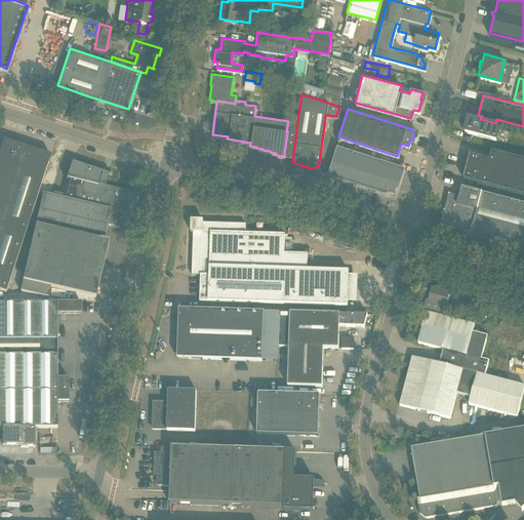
[(495,123),(481,119),(468,115),(464,129),(476,132),(495,137),(498,123),(495,123)]
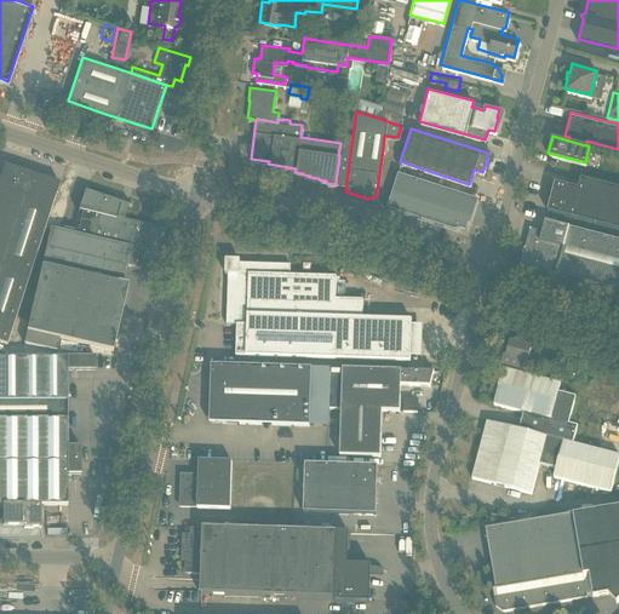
[(339,155),(336,181),(347,182),(351,144),(340,143),(338,155),(339,155)]
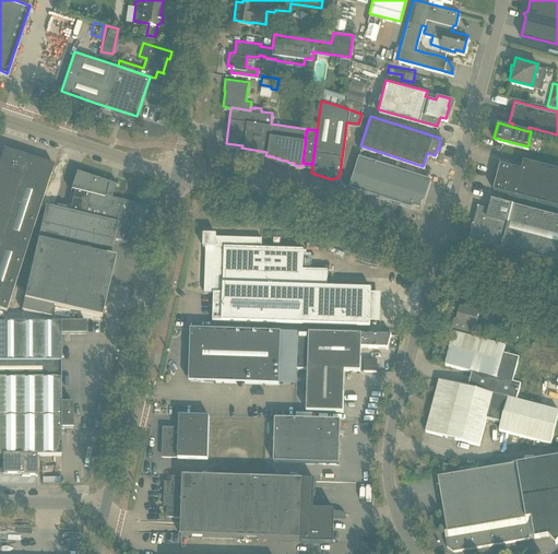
[(3,145),(0,153),(0,305),(6,307),(37,209),(52,162),(3,145)]
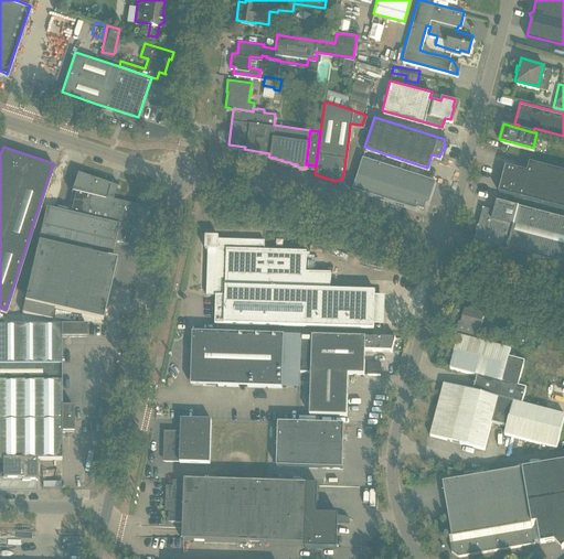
[(435,179),(361,156),(351,186),(414,206),(418,205),(417,203),(424,200),(424,202),(428,200),(435,179)]
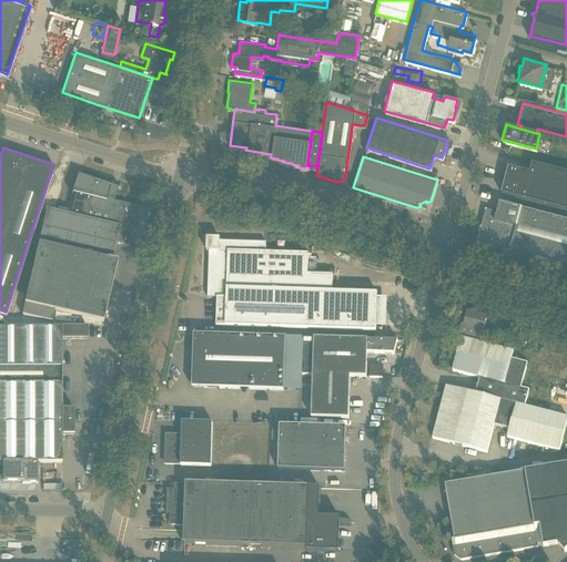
[(566,169),(532,160),(528,169),(507,163),(500,190),(566,206),(566,169)]
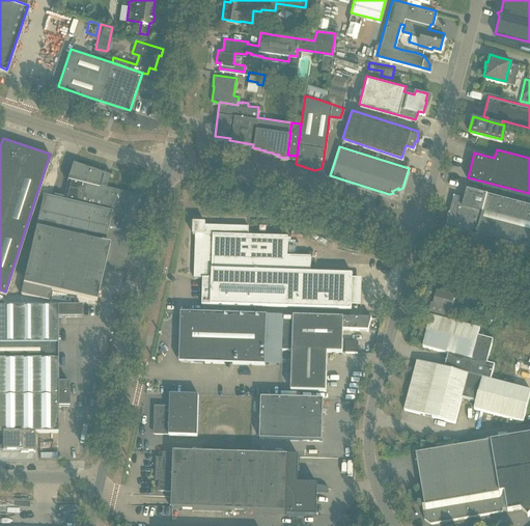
[(63,196),(43,191),(39,201),(20,291),(48,298),(51,286),(85,295),(95,297),(109,240),(104,239),(107,224),(119,226),(128,189),(98,183),(101,170),(102,170),(72,160),(65,178),(66,178),(67,175),(70,176),(63,196)]
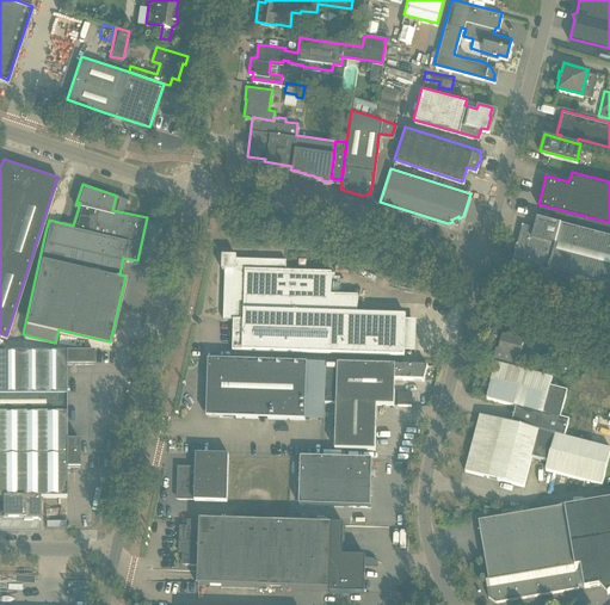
[(609,233),(547,216),(536,213),(533,224),(522,221),(516,240),(515,241),(515,244),(515,246),(512,257),(523,259),(609,281),(609,233)]
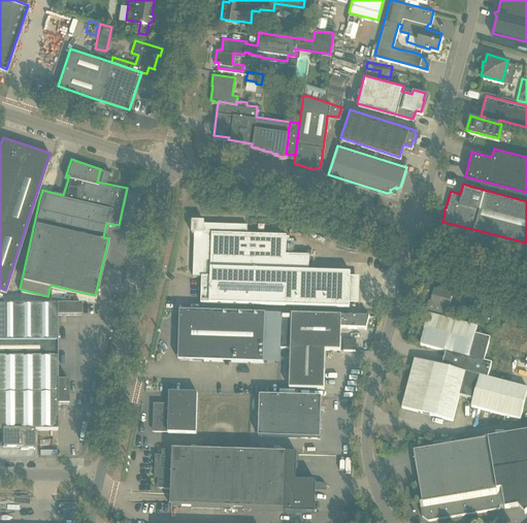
[(245,231),(246,222),(203,221),(203,218),(195,218),(191,221),(191,230),(193,230),(192,273),(200,273),(200,299),(349,304),(350,269),(302,267),(303,260),(307,260),(308,252),(285,252),(286,232),(245,231)]
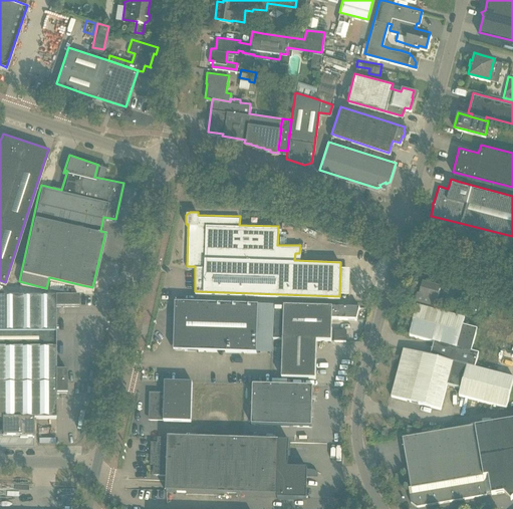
[(416,291),(414,299),(415,299),(436,304),(438,297),(436,296),(440,284),(422,279),(421,279),(419,288),(423,289),(422,293),(416,291)]
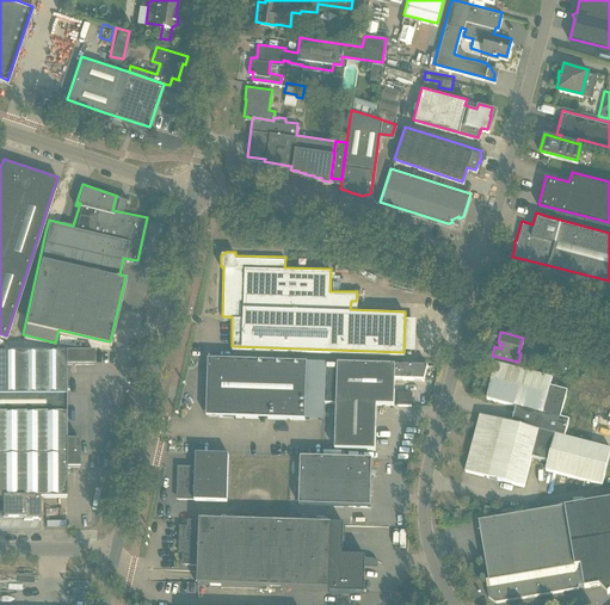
[(0,513),(18,513),(23,513),(23,516),(38,516),(38,493),(66,493),(66,463),(79,463),(79,436),(66,436),(65,409),(65,360),(93,360),(93,347),(65,347),(53,347),(0,347),(0,513)]
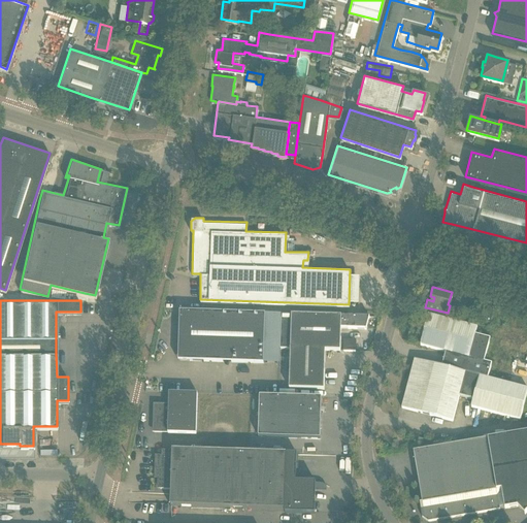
[(223,307),(263,308),(263,301),(218,300),(218,302),(223,302),(223,307)]
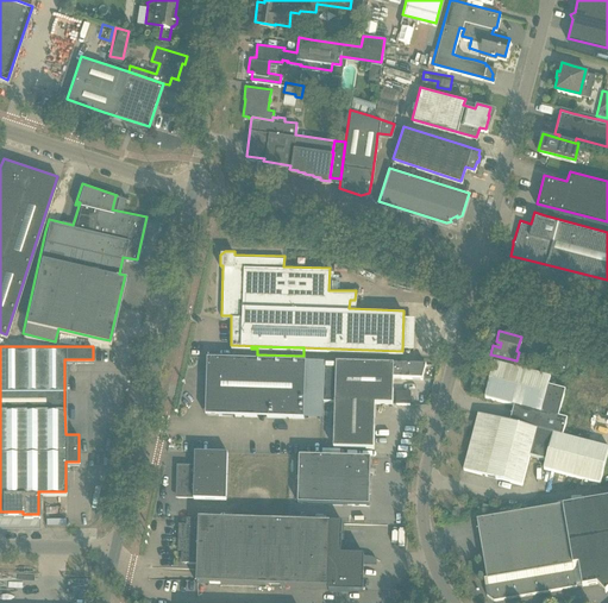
[(220,355),(206,353),(205,412),(304,414),(305,357),(220,355)]
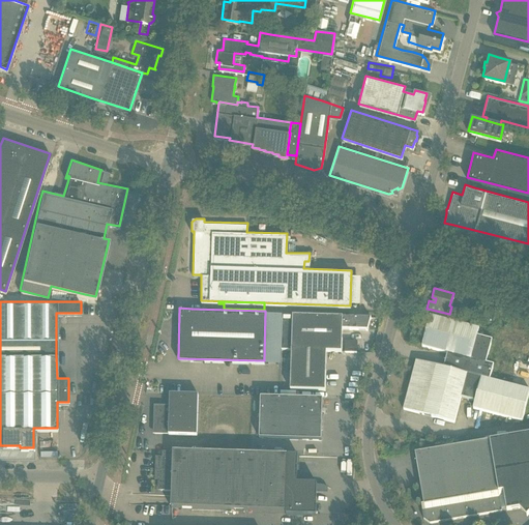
[(370,314),(359,314),(342,314),(292,312),(292,313),(282,312),(281,345),(291,346),(291,347),(325,348),(341,348),(342,325),(348,325),(348,326),(366,326),(370,314)]
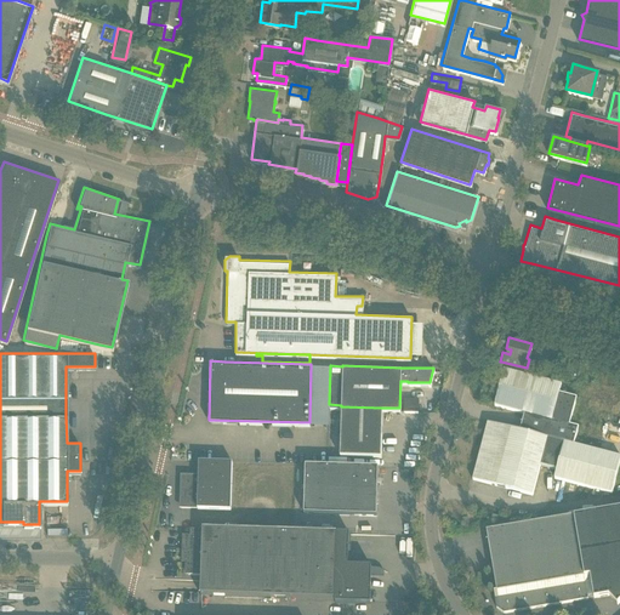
[(532,491),(534,479),(539,461),(556,465),(553,474),(610,489),(619,454),(573,440),(578,423),(568,421),(575,394),(558,389),(561,381),(502,365),(493,402),(523,410),(518,427),(487,419),(471,476),(532,491)]
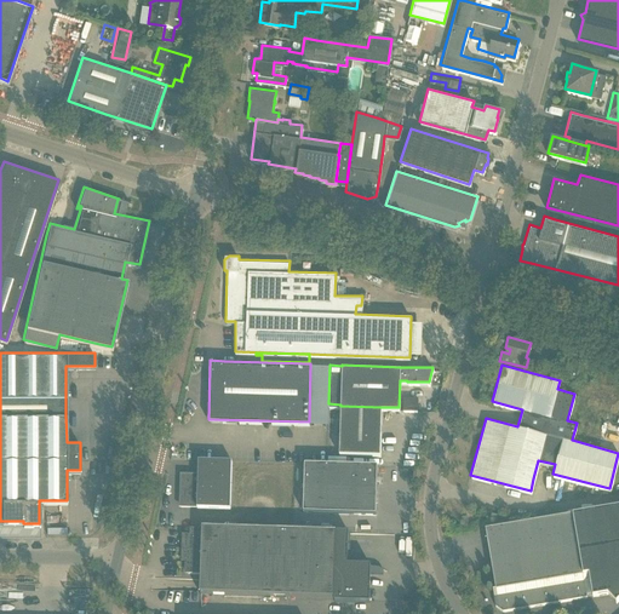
[(417,394),(401,394),(402,407),(417,406),(417,394)]
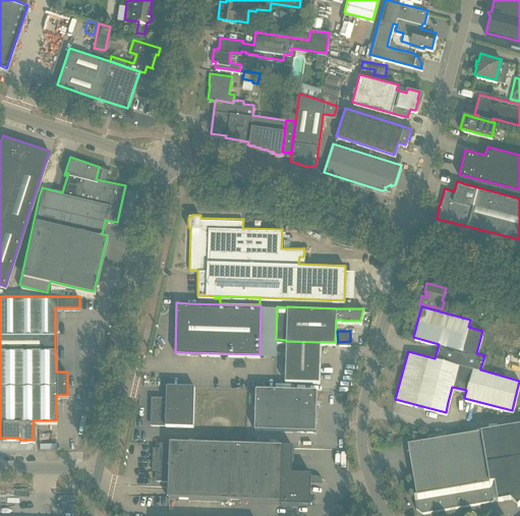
[(319,381),(320,342),(286,341),(285,380),(319,381)]
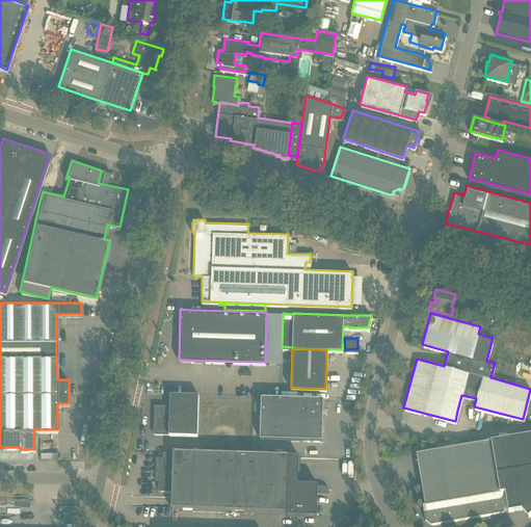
[(196,433),(198,393),(169,392),(168,403),(154,403),(154,414),(155,414),(154,430),(168,431),(168,432),(196,433)]
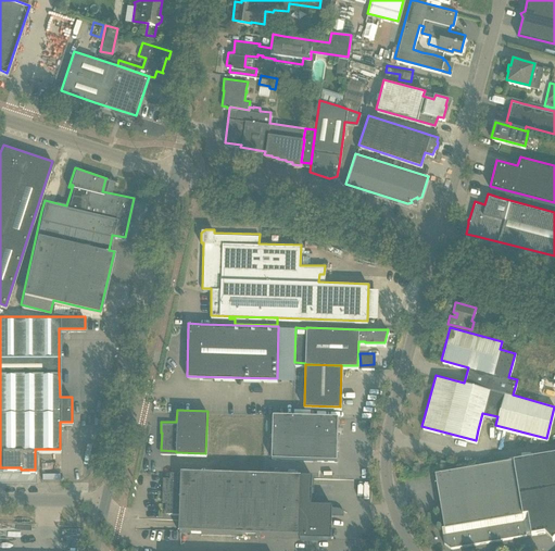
[(337,415),(272,413),(270,456),(336,459),(337,415)]
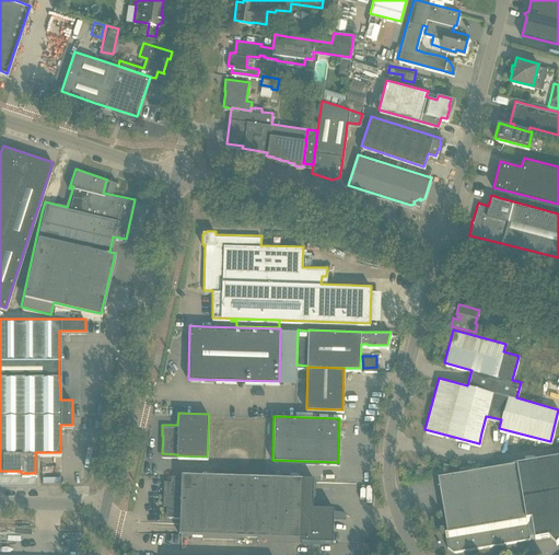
[(534,535),(534,536),(548,533),(556,542),(558,538),(558,454),(438,475),(446,530),(444,530),(444,535),(446,545),(453,550),(528,536),(534,535)]
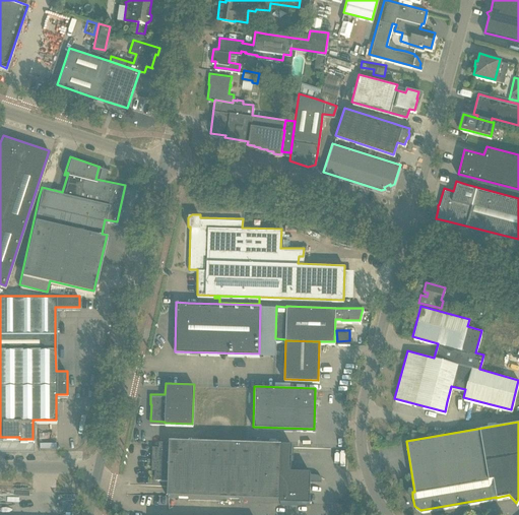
[(158,439),(158,445),(151,444),(151,460),(152,460),(152,462),(154,462),(153,474),(155,474),(154,476),(156,476),(156,477),(168,477),(167,495),(280,499),(279,502),(310,503),(311,472),(290,471),(292,444),(158,439)]
